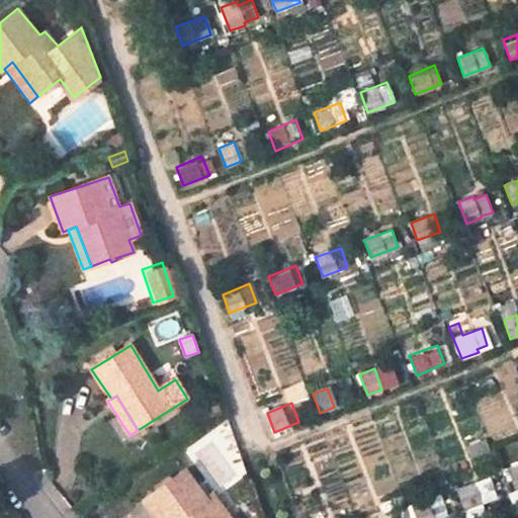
[(517,464),(508,469),(515,488),(517,486),(517,464)]
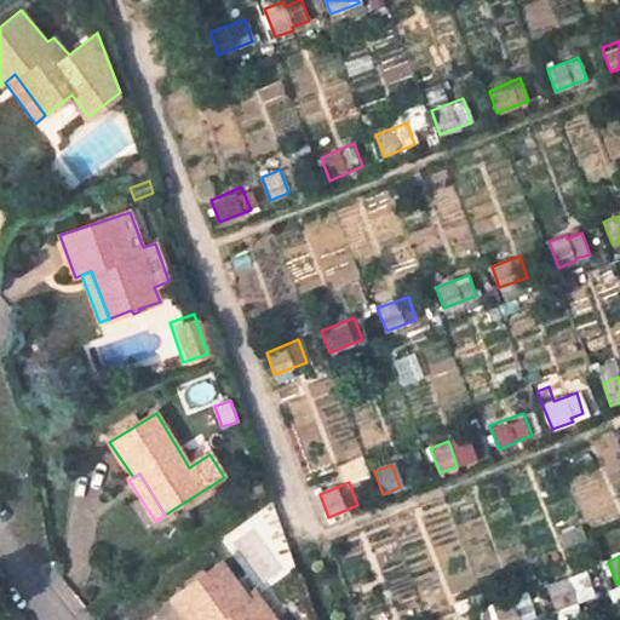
[(273,619),(254,592),(247,597),(223,564),(173,598),(188,619),(273,619)]
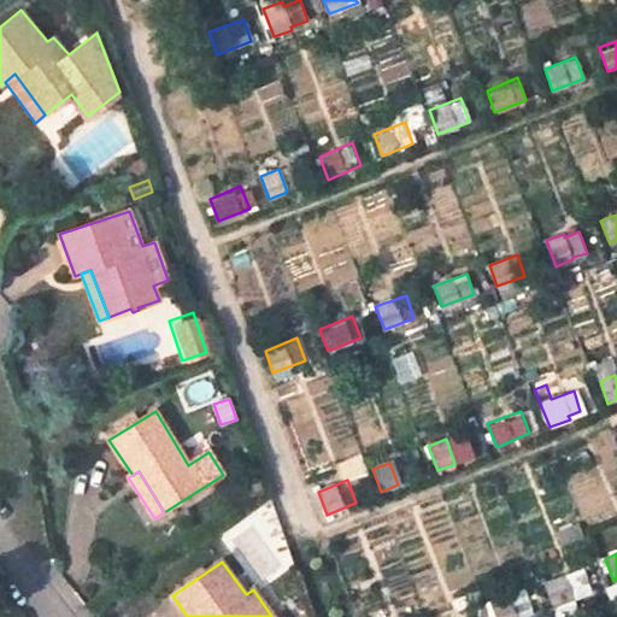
[(545,583),(554,610),(576,601),(574,595),(585,592),(577,573),(545,583)]
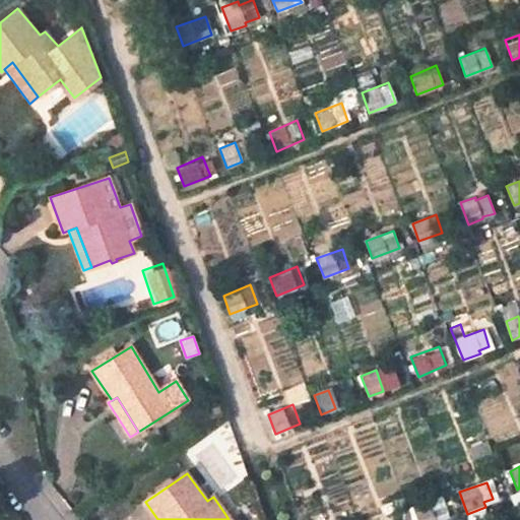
[(418,519),(434,519),(428,502),(413,507),(418,519)]
